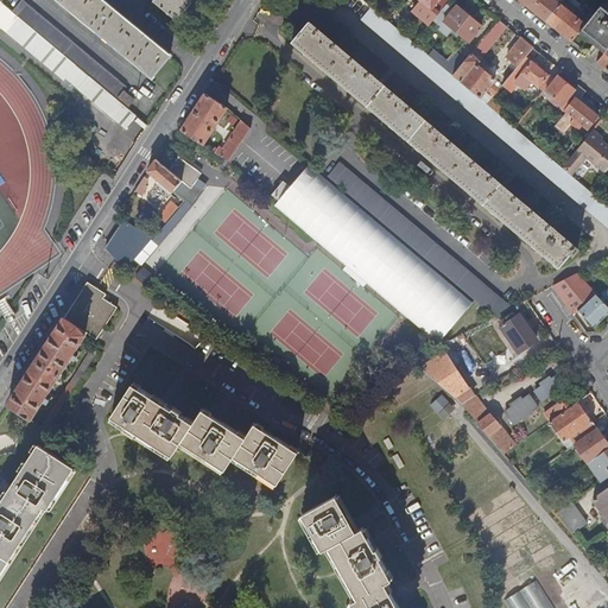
[(101,0),(58,0),(153,80),(171,58),(101,0)]
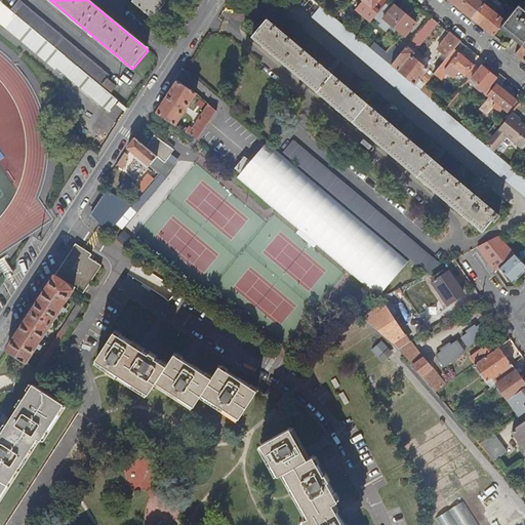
[(155,19),(170,0),(135,0),(134,2),(155,19)]
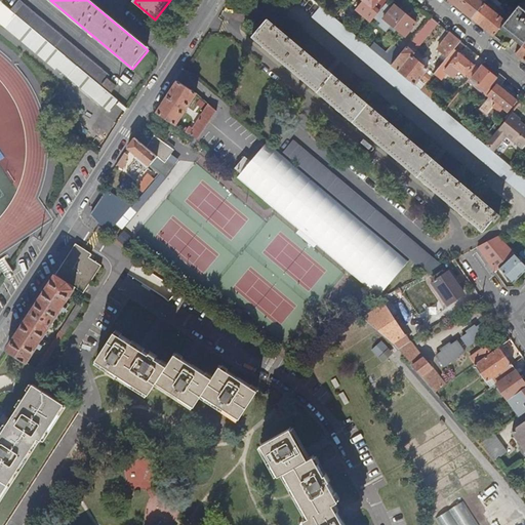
[(362,0),(378,13),(387,4),(388,2),(385,0),(362,0)]
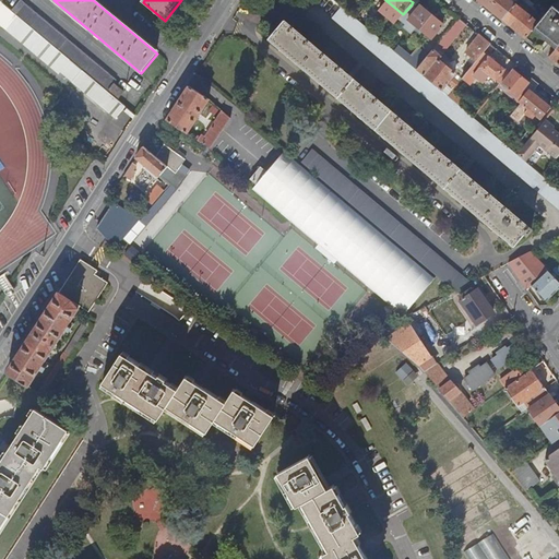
[(478,0),(503,20),(514,4),(516,2),(513,0),(478,0)]
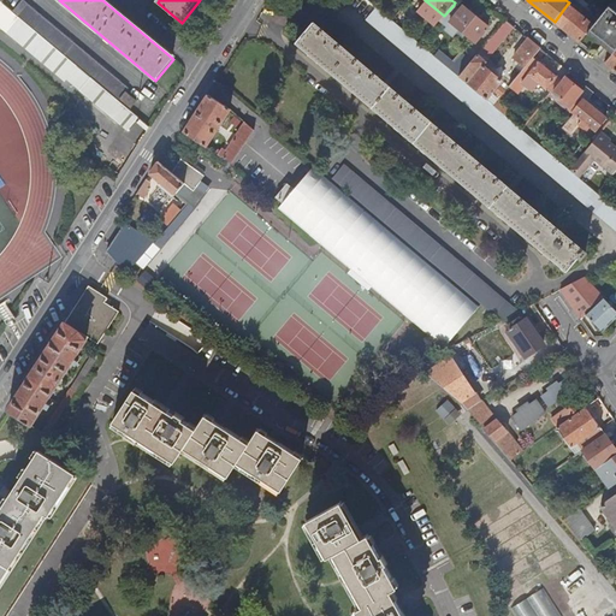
[(615,0),(612,0),(593,25),(590,30),(615,51),(615,49),(615,0)]
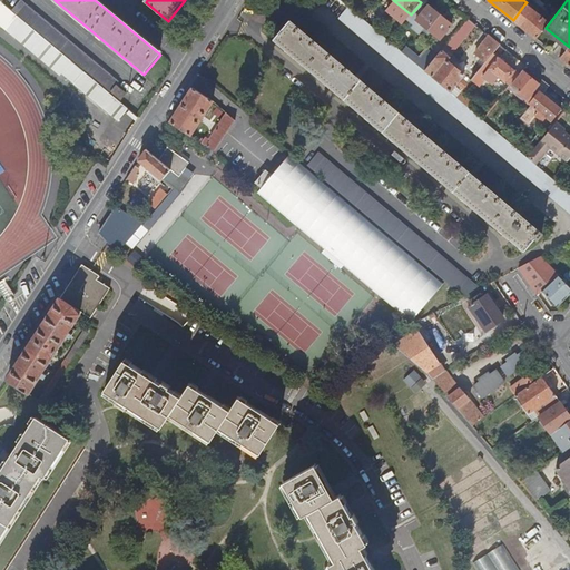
[(119,84),(26,3),(16,16),(69,60),(82,71),(110,95),(112,92),(121,100),(126,95),(116,87),(119,84)]
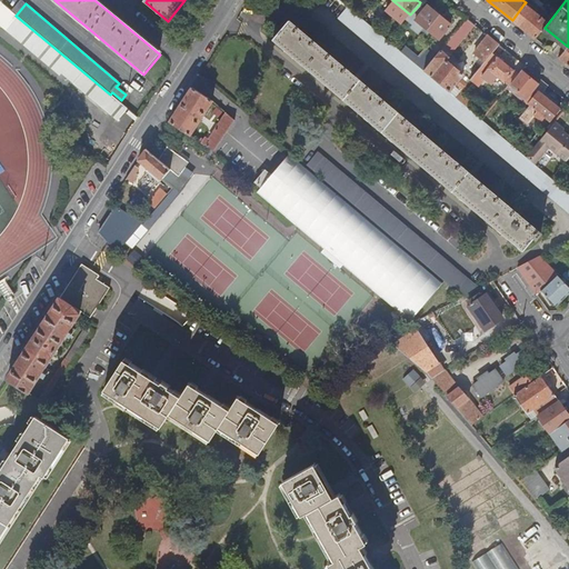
[(376,5),(363,20),(367,23),(380,8),(376,5)]
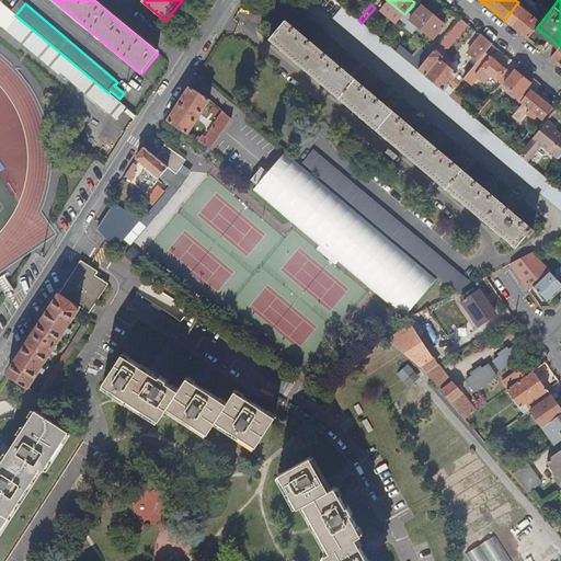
[(420,10),(413,4),(404,14),(400,20),(405,24),(403,27),(413,35),(419,27),(433,39),(445,25),(422,7),(420,10)]
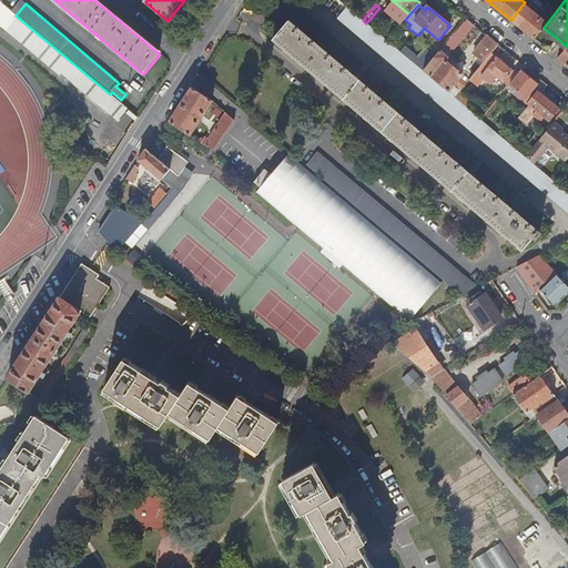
[(547,23),(523,4),(511,20),(535,39),(544,28),(547,23)]
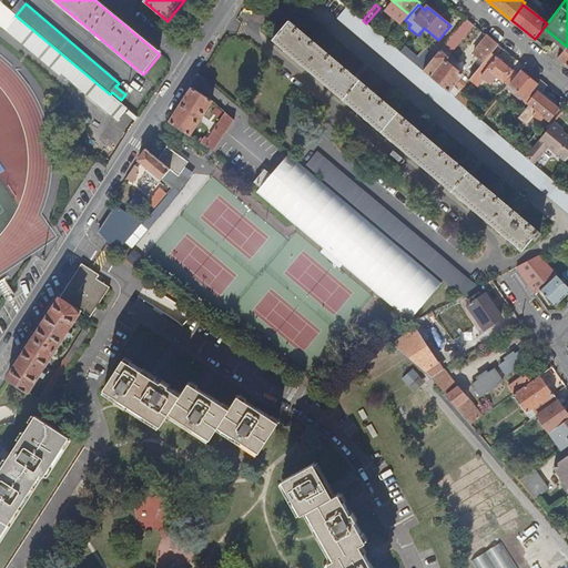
[(567,193),(534,164),(526,158),(467,109),(456,99),(449,93),(424,72),(402,53),(388,41),(366,23),(363,20),(348,8),(338,20),(567,213),(567,193)]
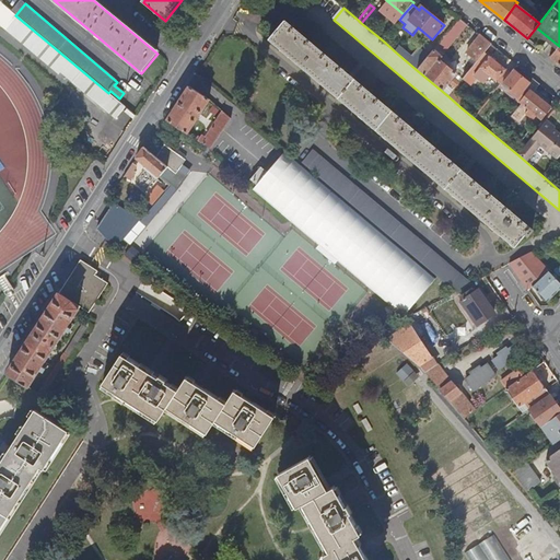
[(13,19),(66,62),(68,59),(15,15),(13,19)]
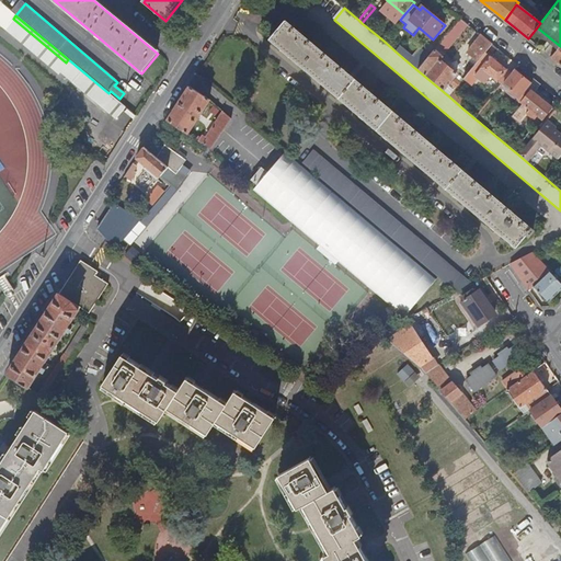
[(56,73),(59,70),(66,63),(13,19),(4,30),(56,73)]
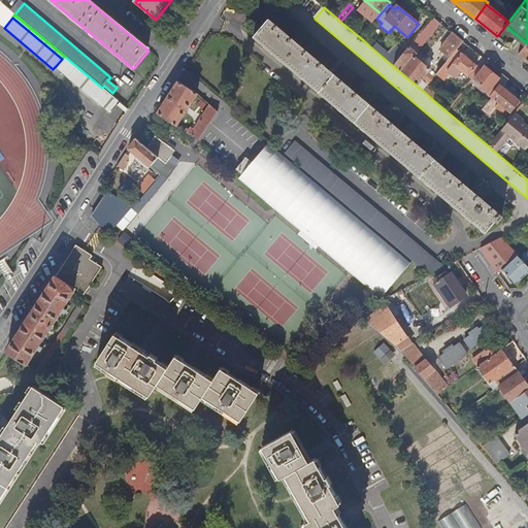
[(419,51),(440,24),(434,18),(413,45),(419,51)]
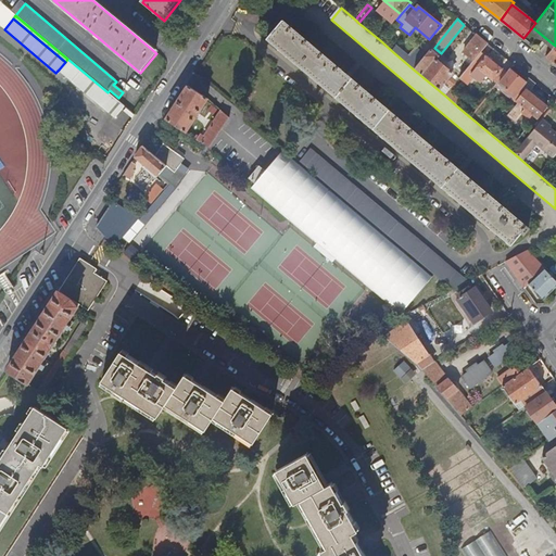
[(529,229),(282,22),(268,39),(512,245),(522,232),(526,234),(529,229)]
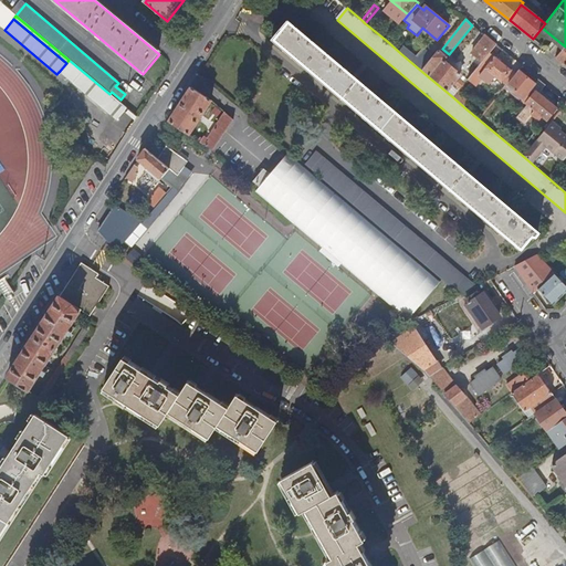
[(491,53),(498,45),(485,37),(470,55),(481,65),(491,53)]
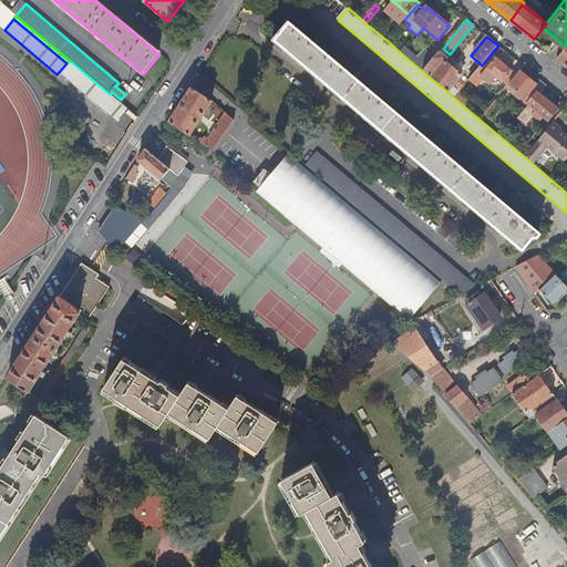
[(566,45),(566,47),(557,59),(566,66),(566,45)]
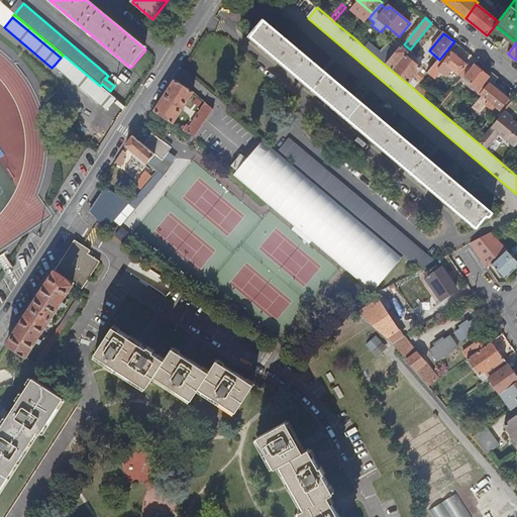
[(369,43),(366,48),(386,66),(397,53),(387,44),(381,53),(369,43)]
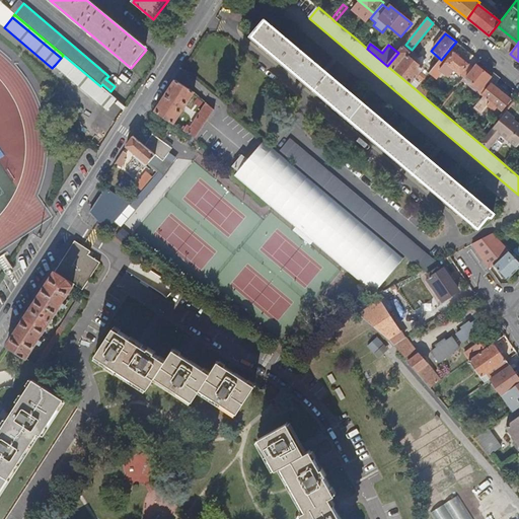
[(398,53),(387,66),(411,85),(424,69),(408,55),(410,53),(402,48),(398,53)]
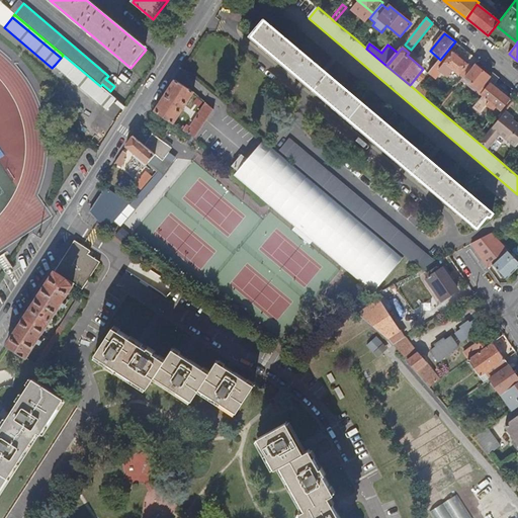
[(449,49),(440,60),(429,74),(436,79),(442,72),(448,77),(453,71),(464,79),(472,68),(449,49)]
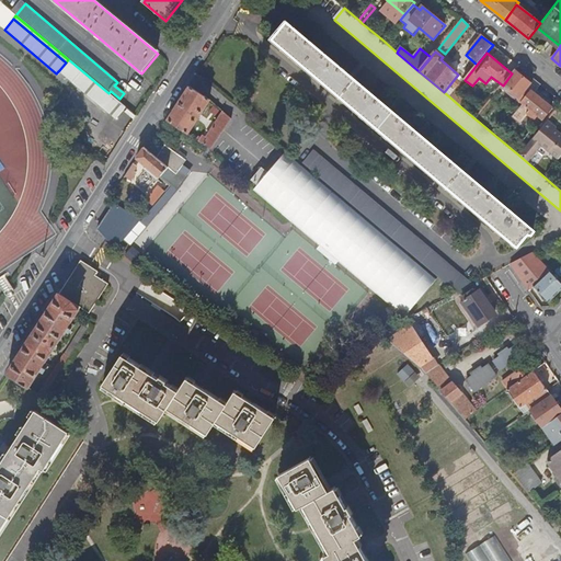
[(66,63),(79,73),(81,70),(68,59),(66,63)]
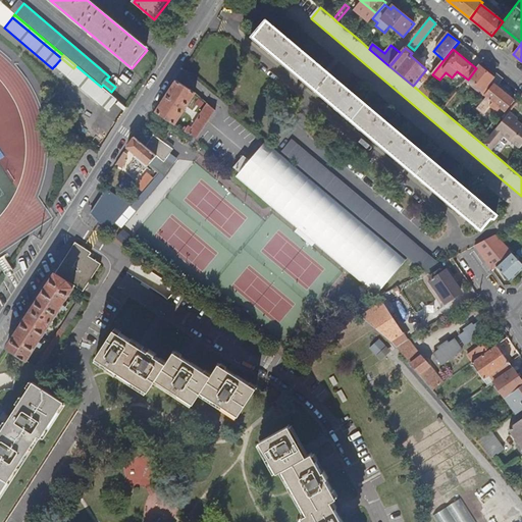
[(55,65),(67,75),(73,68),(61,58),(55,65)]
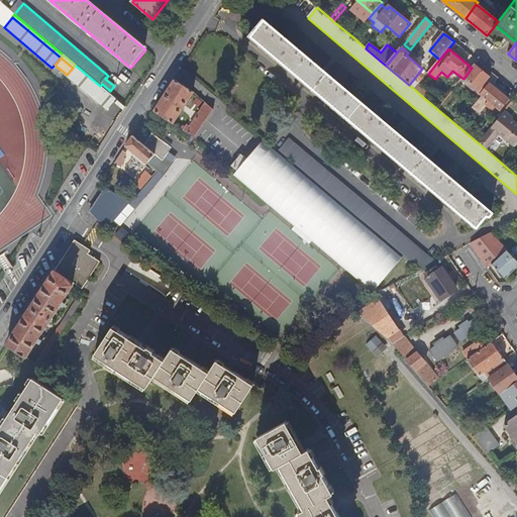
[(100,86),(75,65),(73,68),(109,98),(112,96),(100,86)]
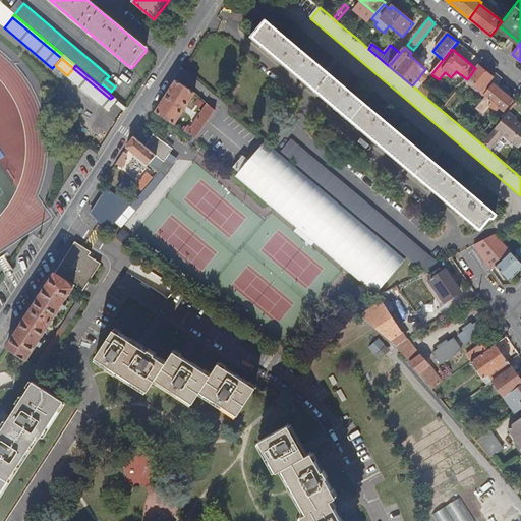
[(475,68),(467,79),(465,81),(481,94),(481,93),(494,78),(478,65),(475,68)]
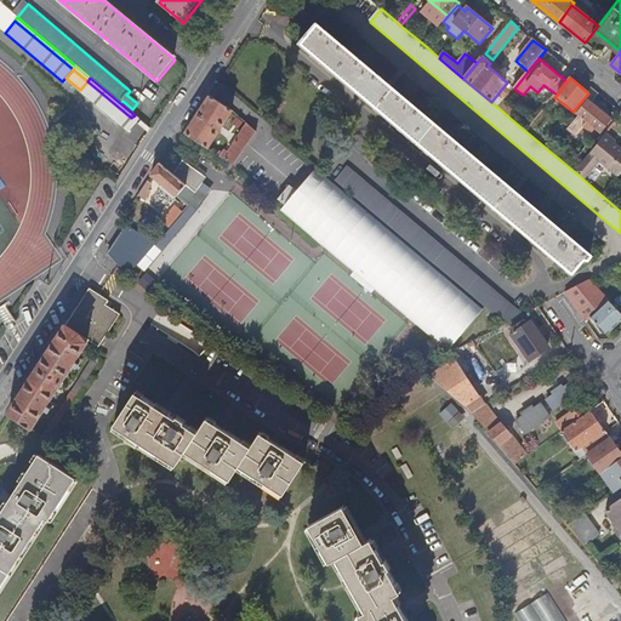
[(87,81),(80,90),(79,91),(127,131),(135,121),(131,118),(87,81)]
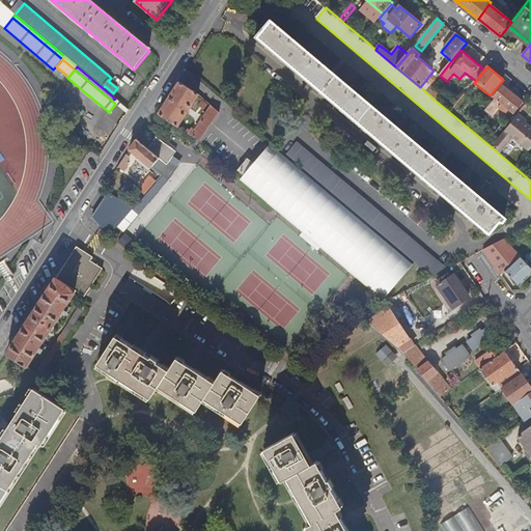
[(427,80),(432,84),(438,79),(432,75),(427,80)]
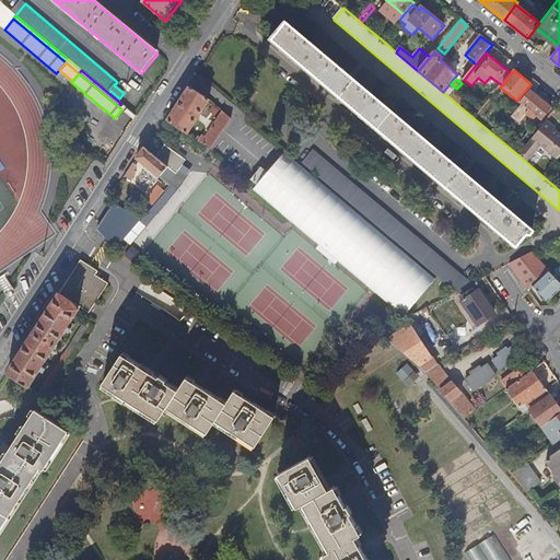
[(534,93),(540,85),(534,80),(531,84),(517,100),(529,109),(527,114),(532,117),(533,116),(536,118),(537,116),(541,119),(551,107),(543,100),(538,96),(534,93)]
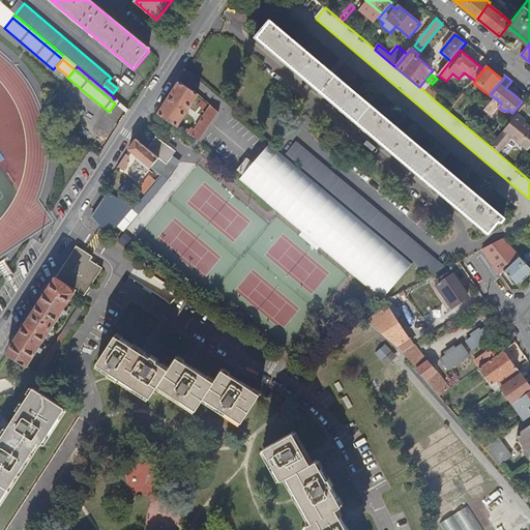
[(182,85),(179,83),(158,115),(162,117),(177,126),(198,94),(182,85)]
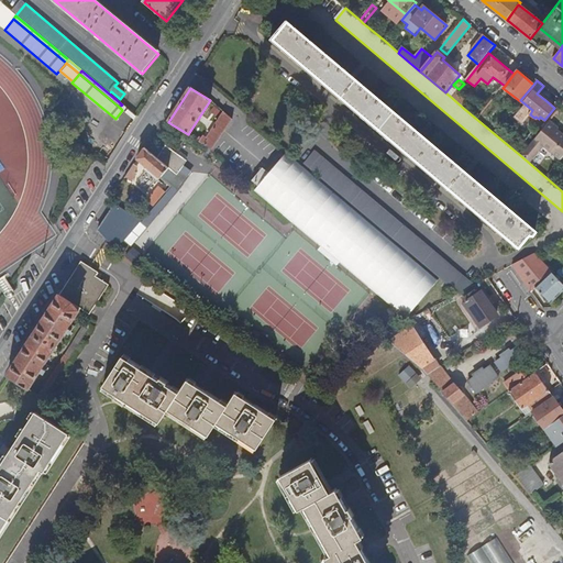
[(456,94),(452,98),(463,108),(467,102),(456,94)]
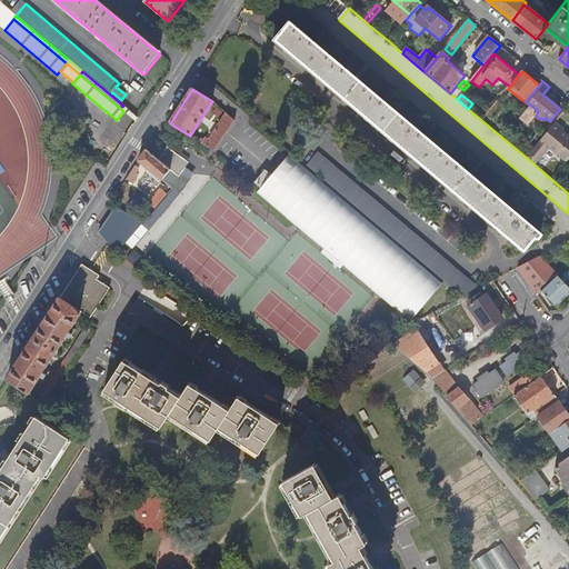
[(127,113),(136,121),(138,118),(129,110),(127,113)]
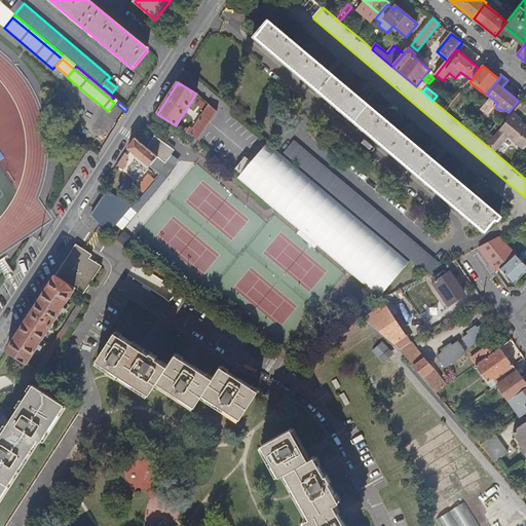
[(217,111),(210,105),(193,129),(189,126),(188,129),(186,128),(184,130),(198,140),(217,111)]
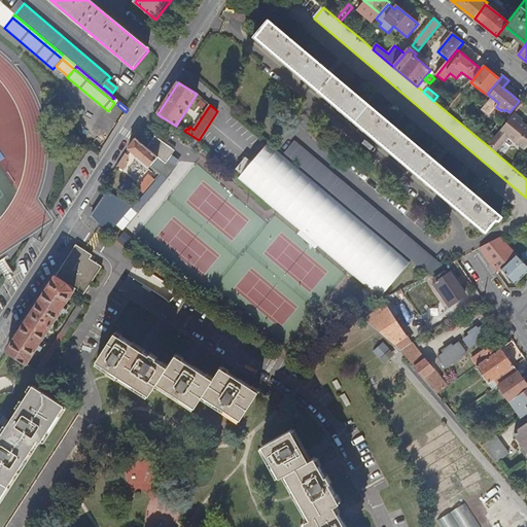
[(526,126),(514,115),(488,146),(495,152),(508,137),(525,150),(526,146),(526,126)]
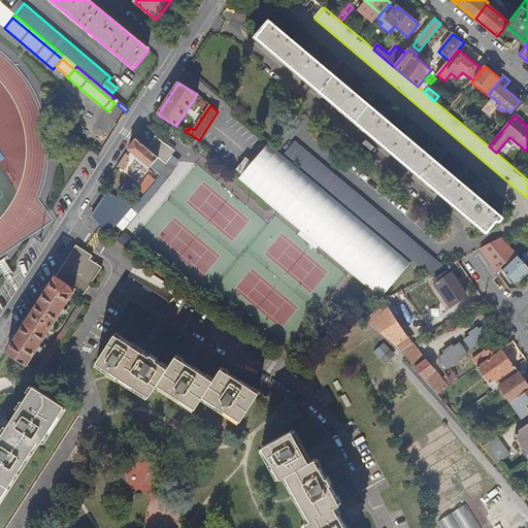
[(174,151),(156,137),(149,150),(158,157),(166,163),(169,159),(174,151)]
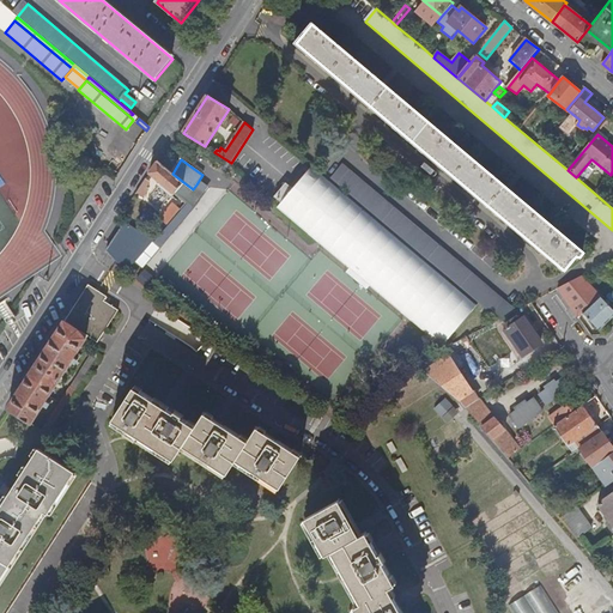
[(158,161),(150,174),(159,182),(157,184),(171,196),(174,193),(183,182),(173,174),(163,165),(158,161)]
